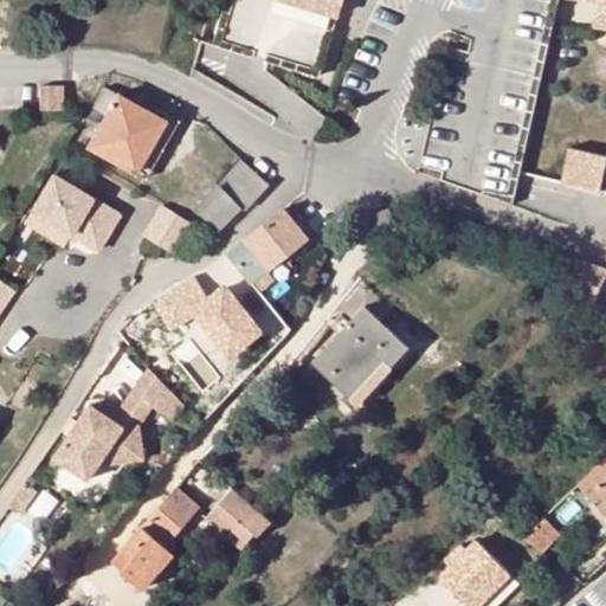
[(181,0),(181,6),(194,11),(195,4),(192,2),(191,0),(181,0)]
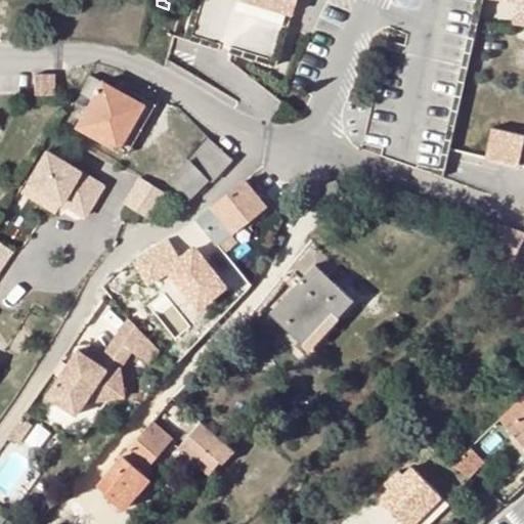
[(295,0),(201,0),(195,0),(184,42),(225,53),(275,69),(295,0)]
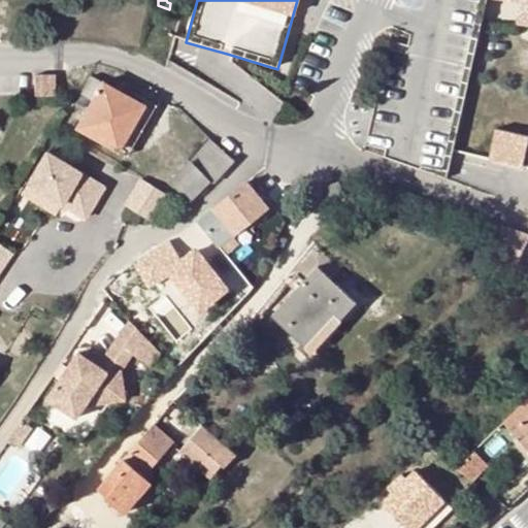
[(487,0),(399,0),(396,15),(364,147),(448,179),(451,165),(454,152),(487,0)]
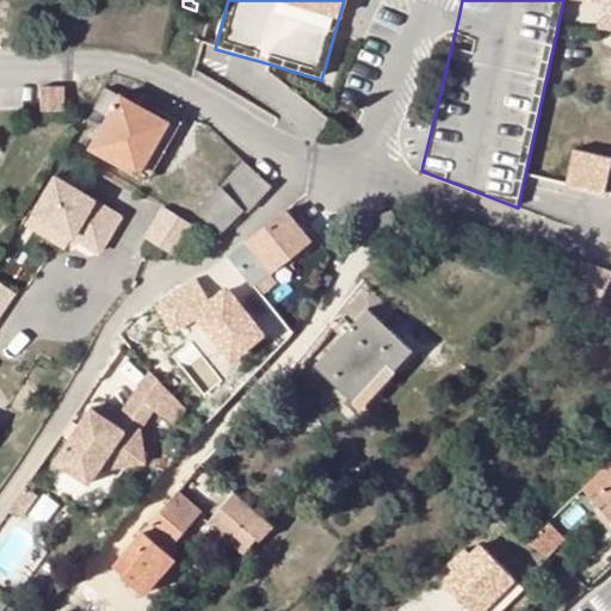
[(610,0),(587,0),(604,2),(600,28),(610,29),(610,0)]
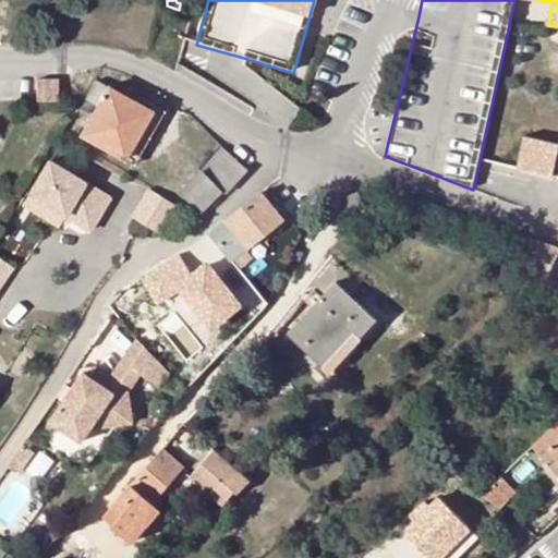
[(36,80),(37,101),(59,101),(59,80),(36,80)]
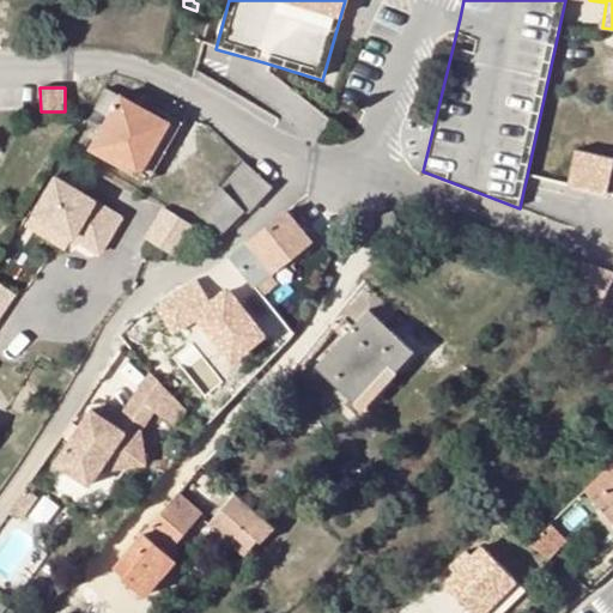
[(139,176),(167,123),(116,96),(89,149),(139,176)]
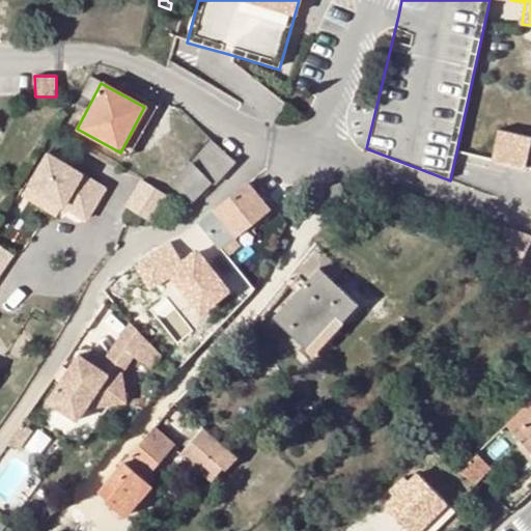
[(147,103),(144,107),(120,152),(129,159),(156,107),(147,103)]
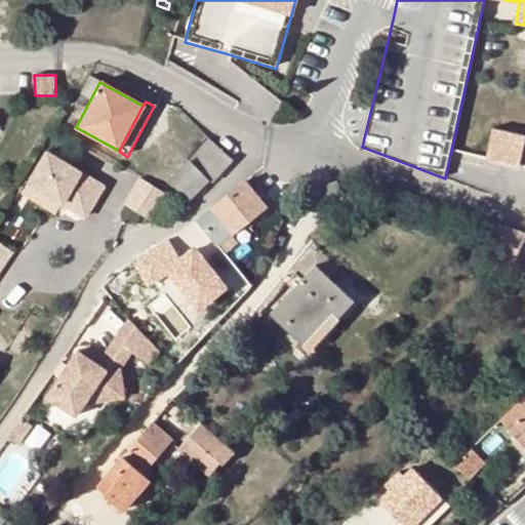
[(522,164),(524,152),(524,131),(496,124),(488,155),(522,164)]
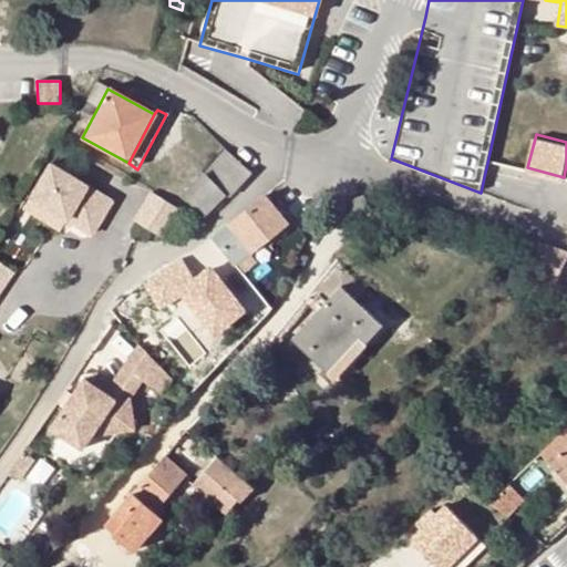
[(227,152),(226,151),(185,196),(205,216),(225,195),(228,198),(251,176),(227,152)]
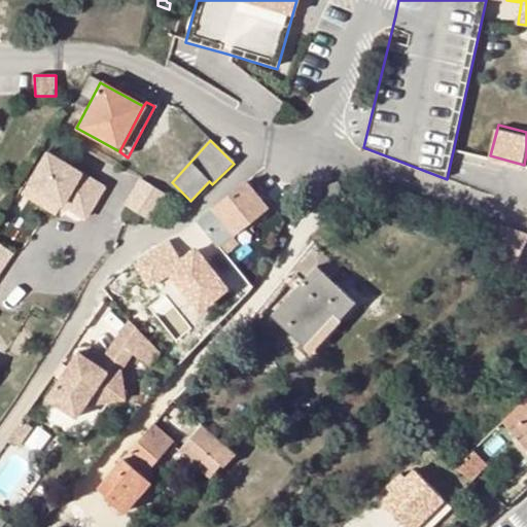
[(102,187),(44,153),(26,184),(60,205),(83,218),(102,187)]
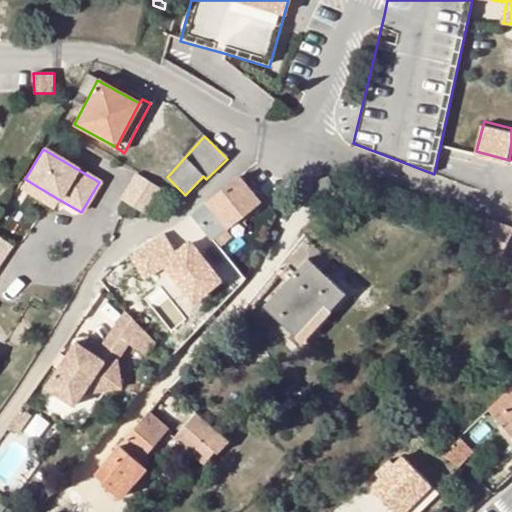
[(162,188),(137,172),(121,198),(147,213),(162,188)]
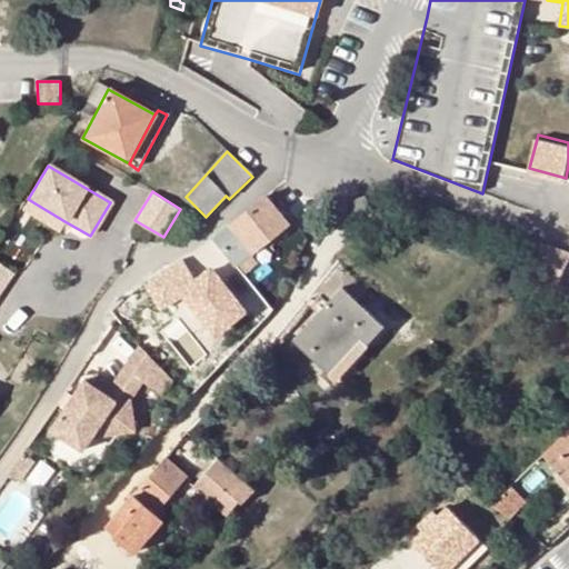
[(350,201),(356,216),(369,210),(365,197),(350,201)]
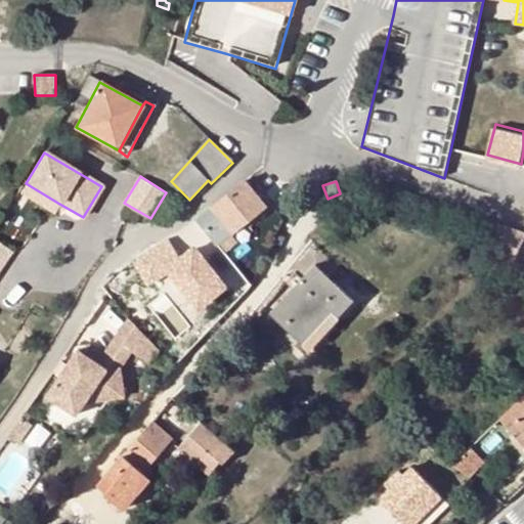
[(206,215),(197,221),(217,245),(230,233),(233,235),(266,207),(247,182),(245,183),(206,215)]
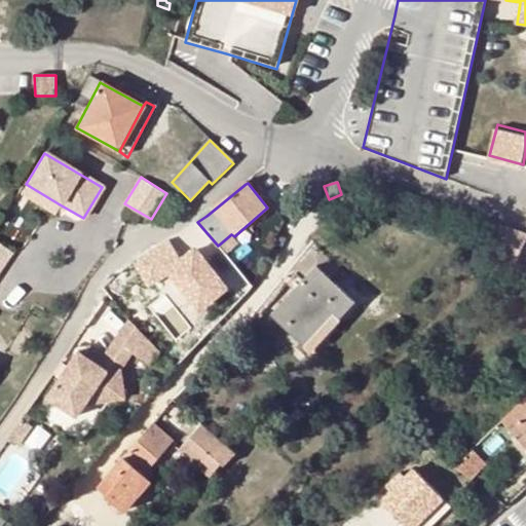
[(60,204),(26,184),(21,194),(54,214),(60,204)]
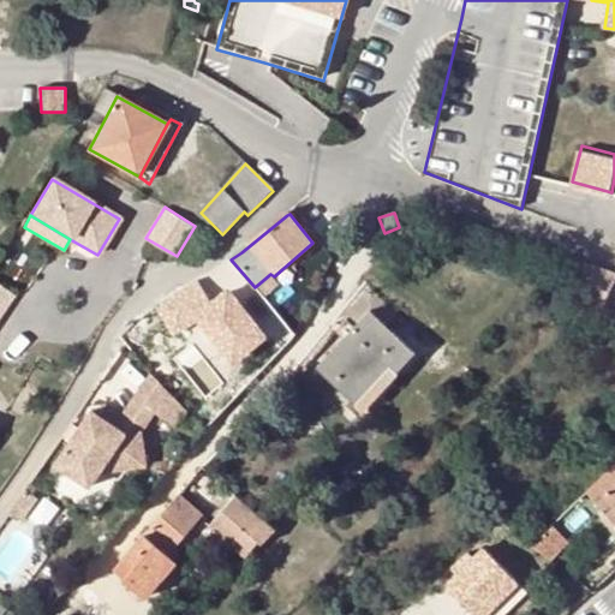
[(514,242),(501,237),(497,250),(520,256),(524,244),(514,242)]
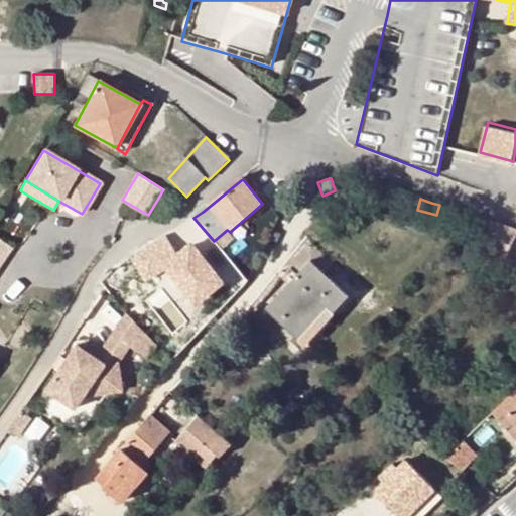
[(515,230),(493,222),(487,234),(512,245),(515,236),(515,230)]
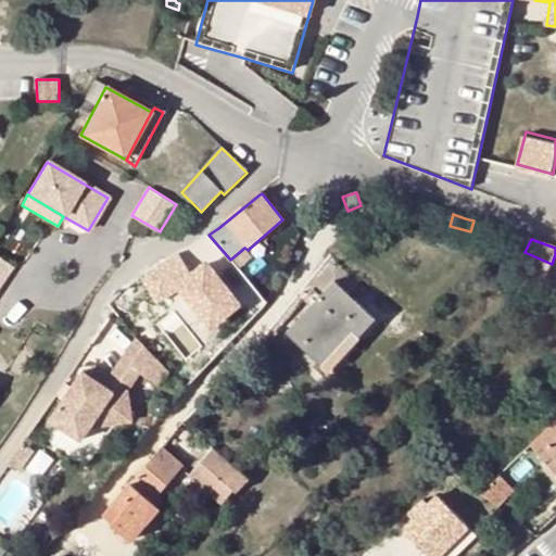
[(552,264),(525,252),(516,269),(545,279),(552,264)]
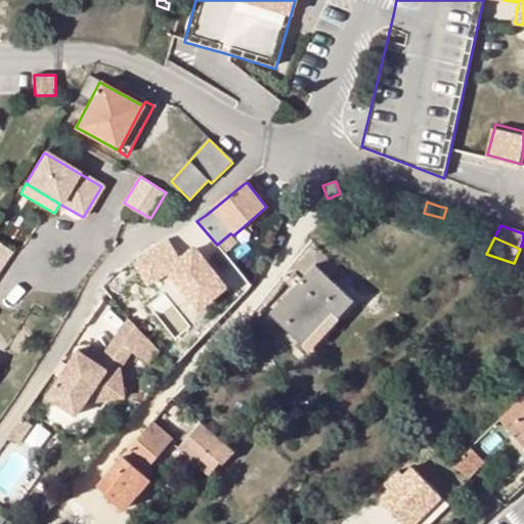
[(0,269),(10,253),(0,246),(0,269)]
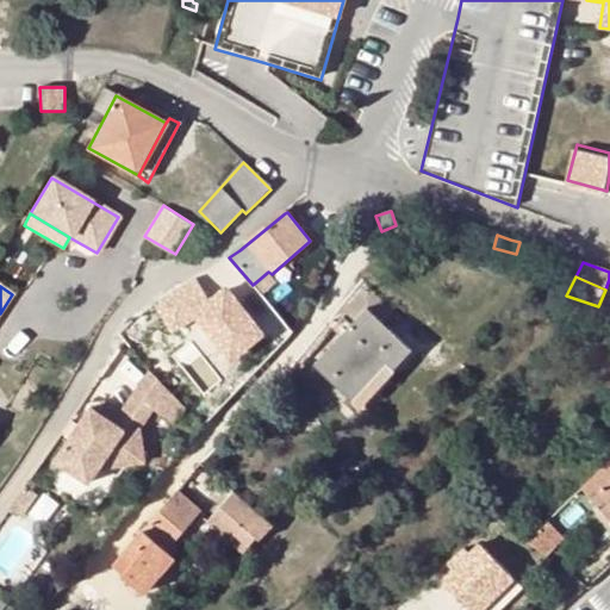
[(168,297),(132,321),(134,322),(119,334),(134,349),(181,317),(168,297)]
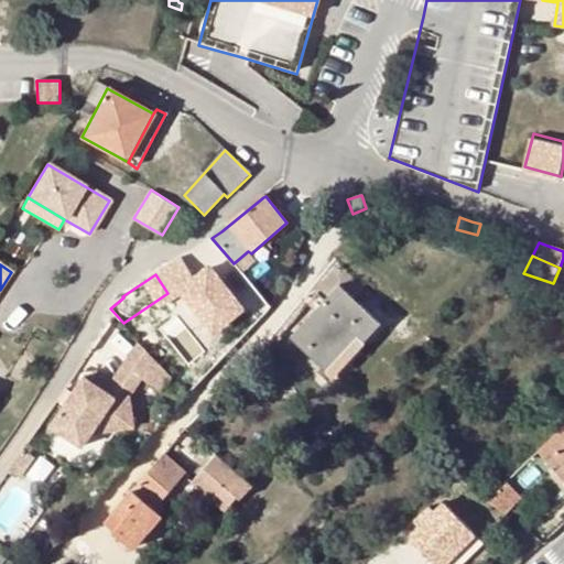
[(354,332),(365,343),(380,324),(342,288),(292,339),(322,367),(354,332)]
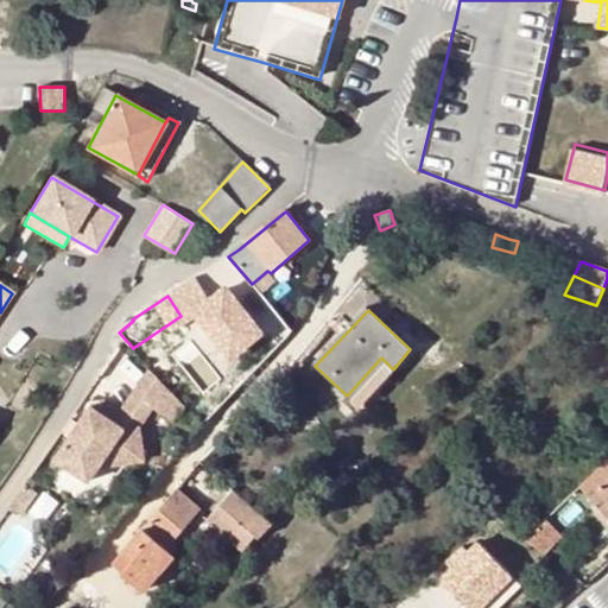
[(381,358),(347,396),(356,406),(393,369),(381,358)]
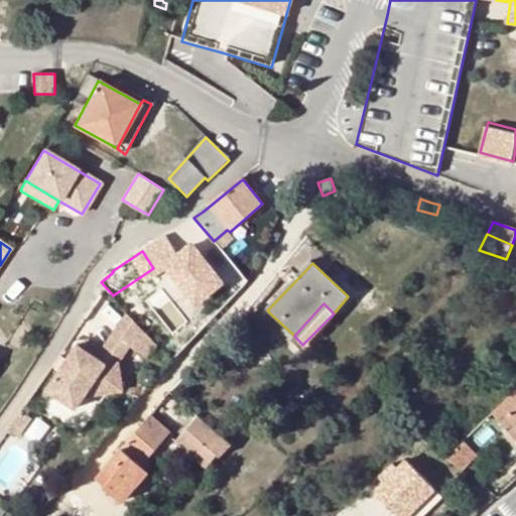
[(134,323),(127,314),(114,333),(122,339),(134,323)]
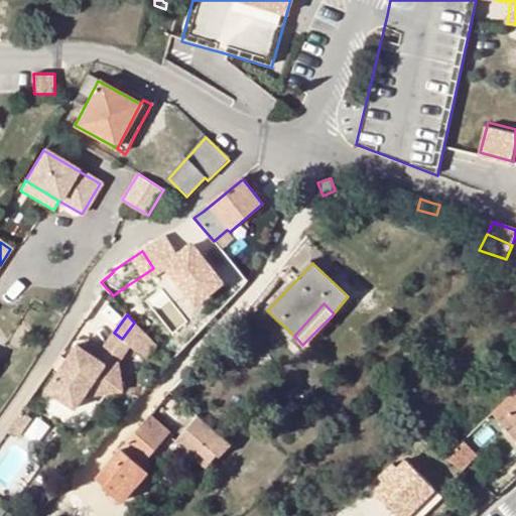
[(147,358),(155,345),(134,323),(122,339),(147,358)]
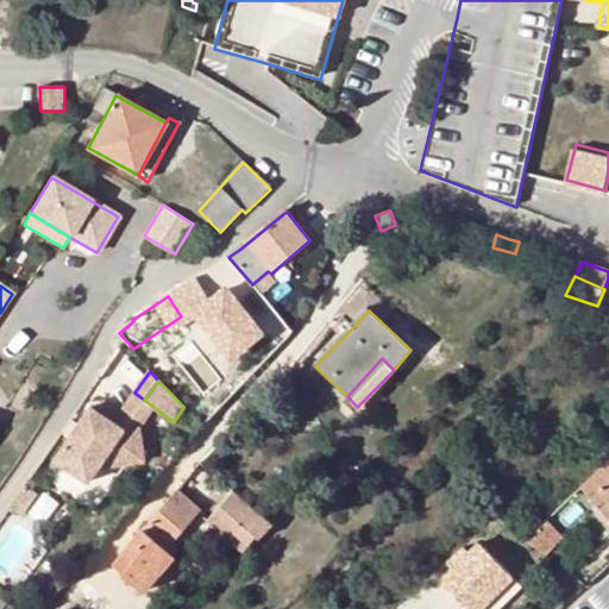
[(126,429),(92,408),(44,478),(87,507),(100,507),(129,463),(145,460),(140,427),(126,429)]
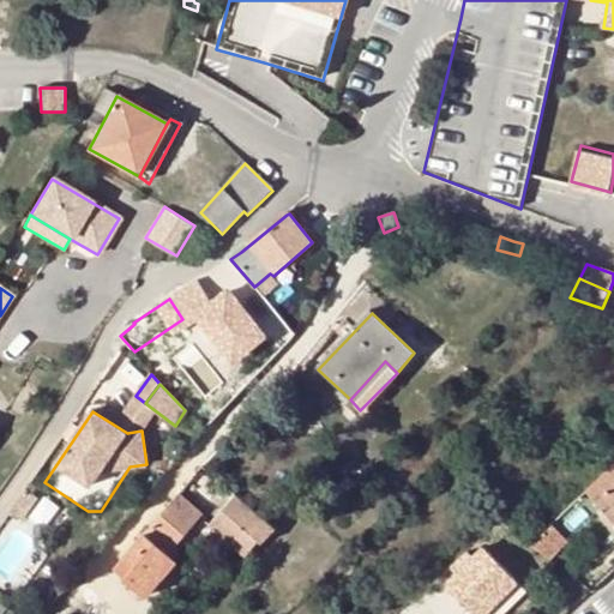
[(203,428),(187,413),(179,421),(194,437),(203,428)]
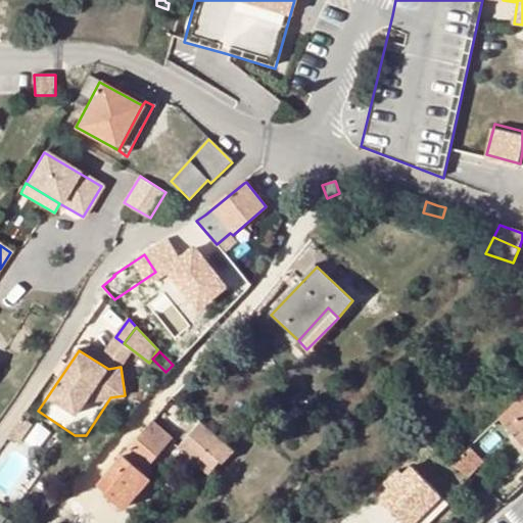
[(410,359),(407,363),(414,370),(419,366),(418,359),(410,359)]
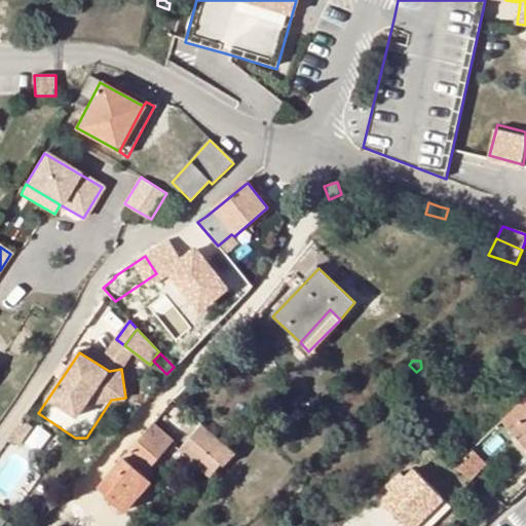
[(525,412),(509,429),(525,446),(525,412)]
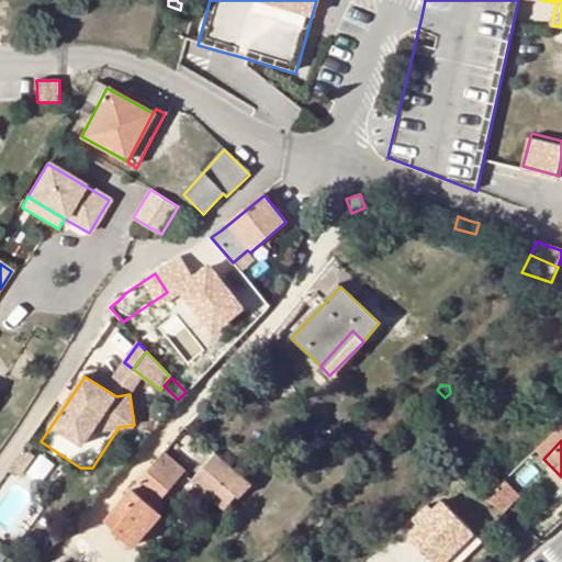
[(215,453),(205,446),(194,458),(204,467),(215,453)]
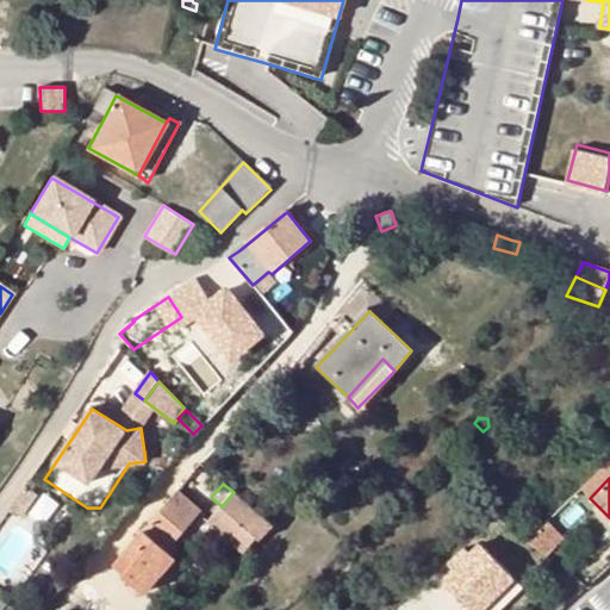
[(178,492),(145,531),(167,549),(199,510),(178,492)]
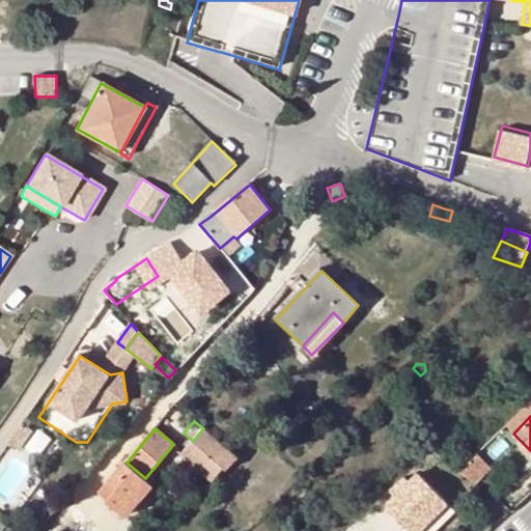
[(193,441),(190,444),(223,471),(225,472),(239,458),(238,456),(203,428),(193,441)]
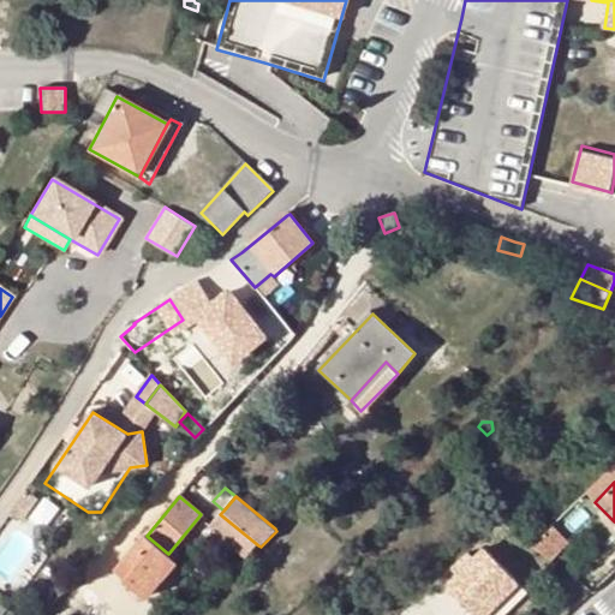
[(168,554),(147,536),(125,560),(135,569),(125,583),(145,599),(178,563),(168,554)]
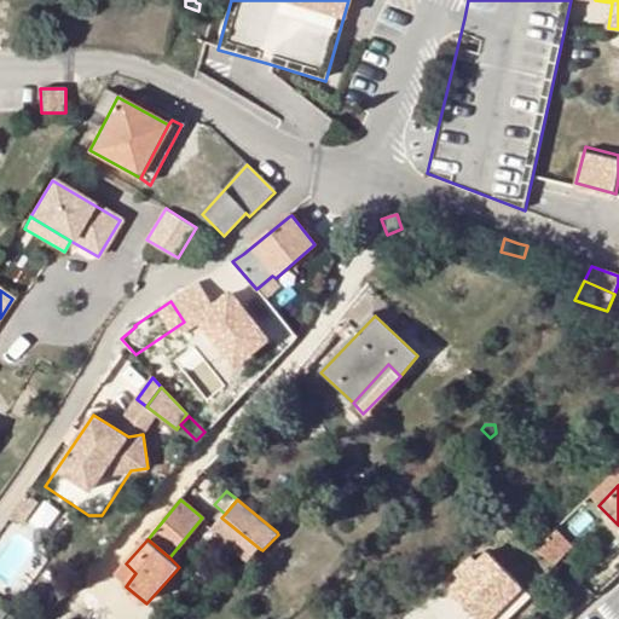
[(450,591),(479,618),(491,618),(522,589),(487,553),(478,562),(473,556),(456,573),(461,579),(450,591)]
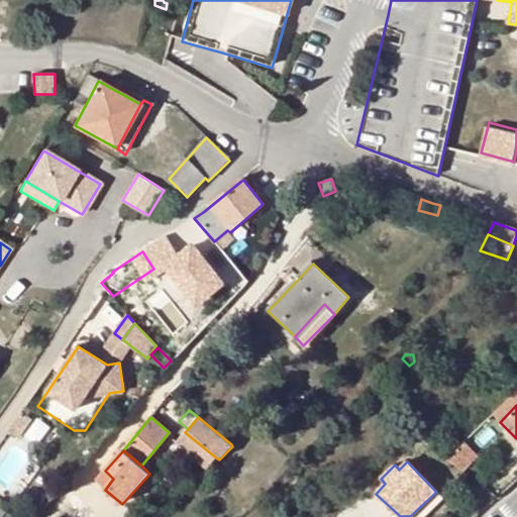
[(436,492),(410,516),(424,516),(443,499),(436,492)]
